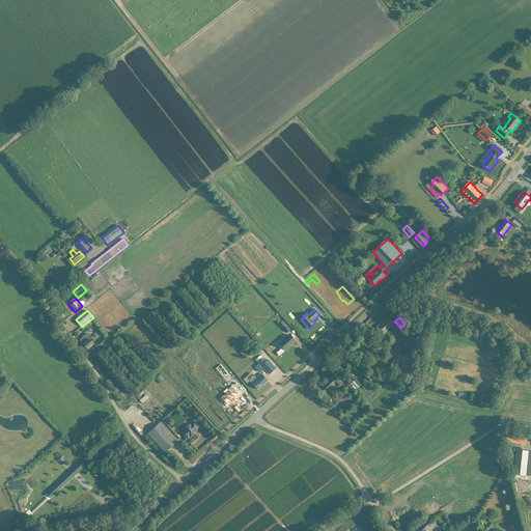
[(380,325),(378,327),(381,331),(384,334),(387,337),(398,326),(396,323),(394,325),(392,322),(388,318),(382,325),(380,325)]
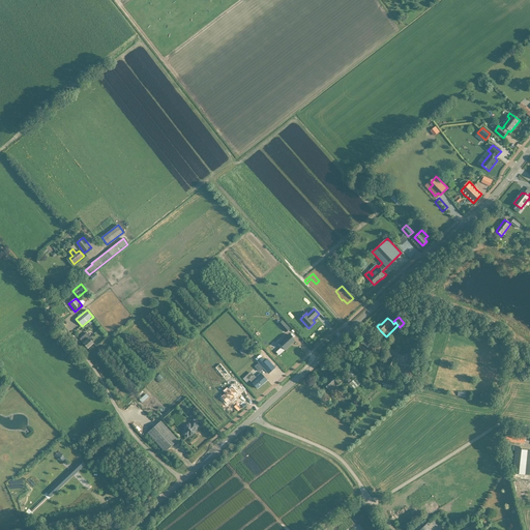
[(278,324),(286,332),(290,328),(283,321),(278,324)]
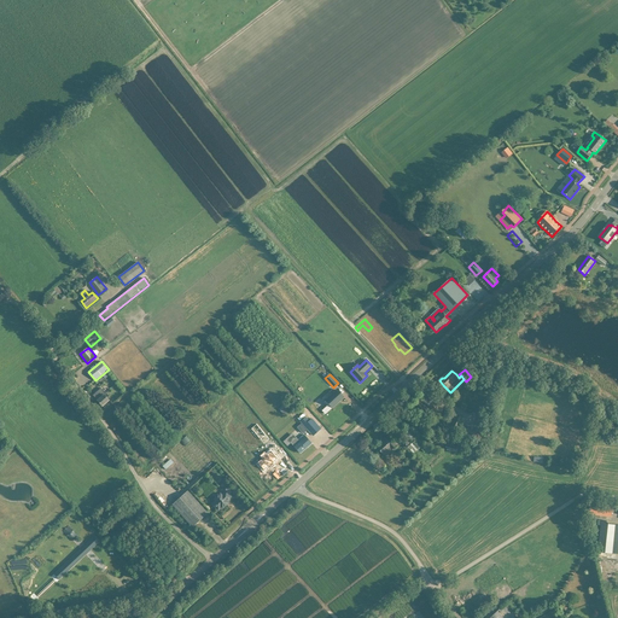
[(101,389),(93,395),(103,406),(110,400),(105,395),(106,394),(101,389)]
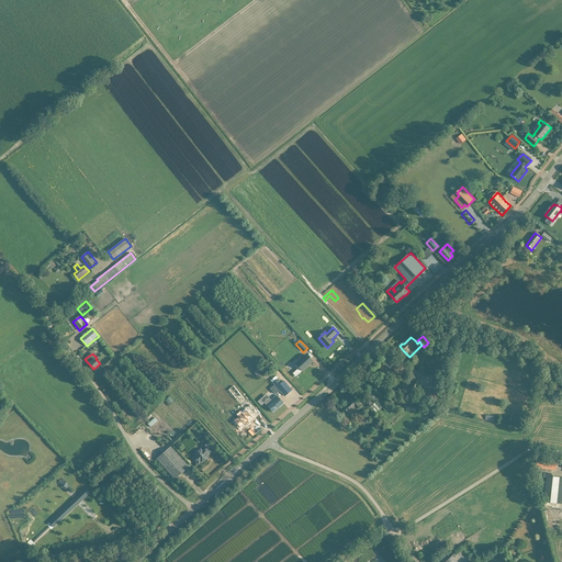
[(298,369),(293,373),(296,377),(302,371),(302,370),(303,371),(313,361),(307,355),(296,363),(296,364),(295,366),(298,369)]
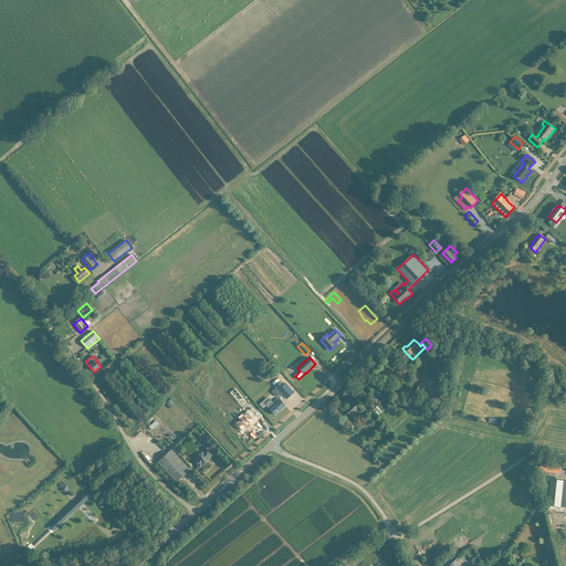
[(419,380),(413,390),(419,392),(423,383),(419,380)]
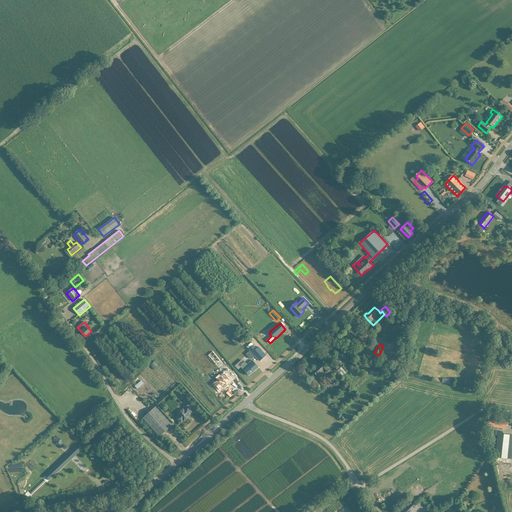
[(249,349),(251,350),(246,354),(251,359),(255,355),(260,361),(266,355),(258,347),(256,349),(253,345),(249,349)]
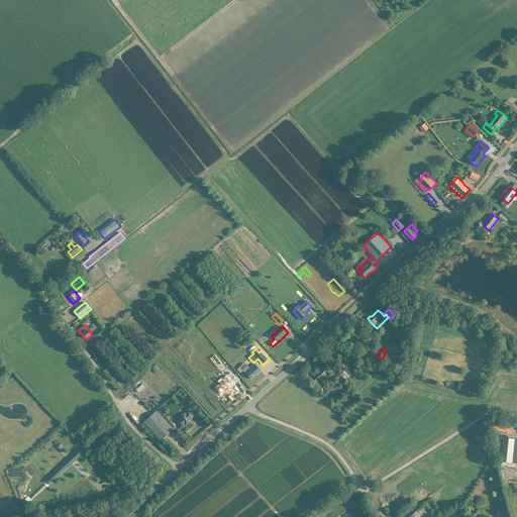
[(214,354),(210,358),(218,368),(222,364),(214,354)]
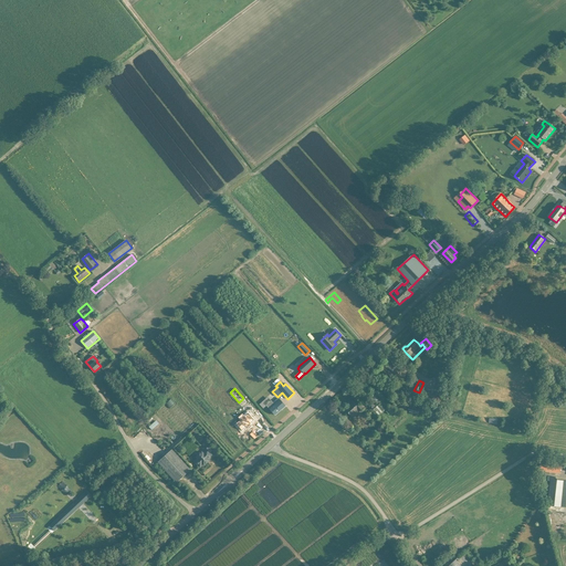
[(425,391),(421,398),(430,401),(433,395),(425,391)]
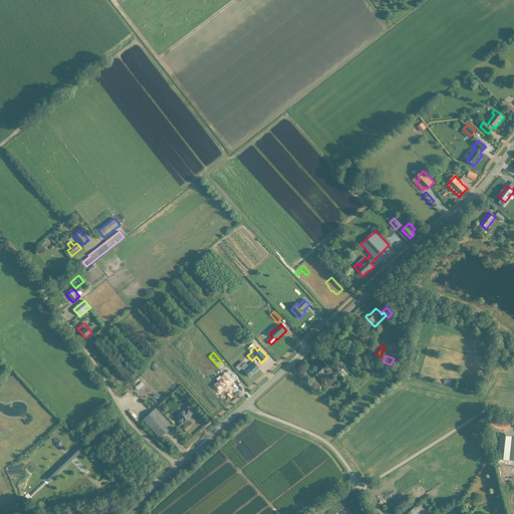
[(313,371),(319,377),(321,380),(324,376),(322,374),(325,372),(325,373),(329,369),(322,361),(318,365),(319,366),(313,371)]
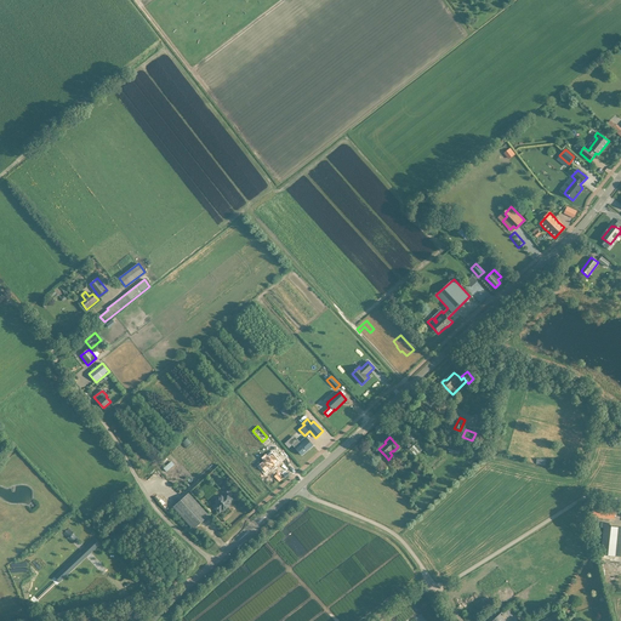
[(292,444),(302,456),(313,445),(306,438),(300,443),(297,439),(292,444)]
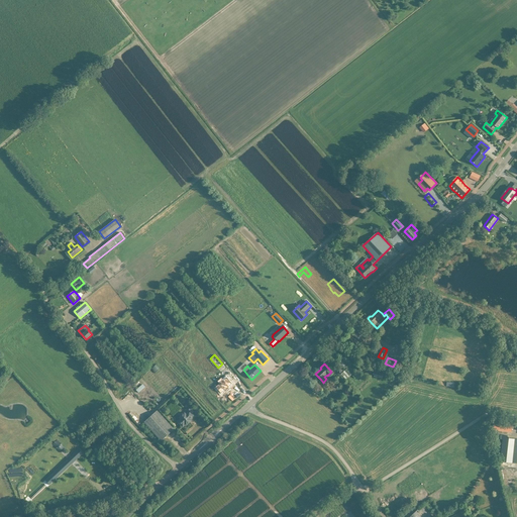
[(339,375),(342,371),(336,365),(333,368),(339,375)]
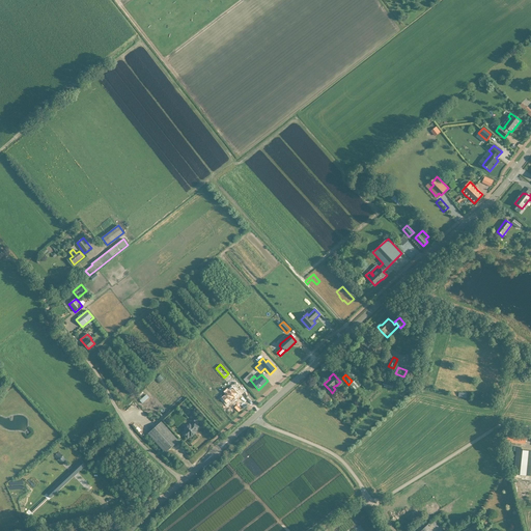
[(372,374),(370,379),(373,381),(381,384),(382,382),(383,379),(372,374)]
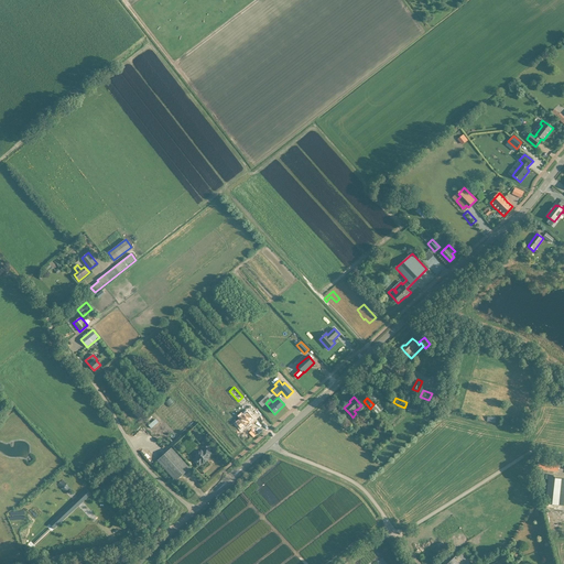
[(169,405),(163,410),(173,423),(179,419),(169,405)]
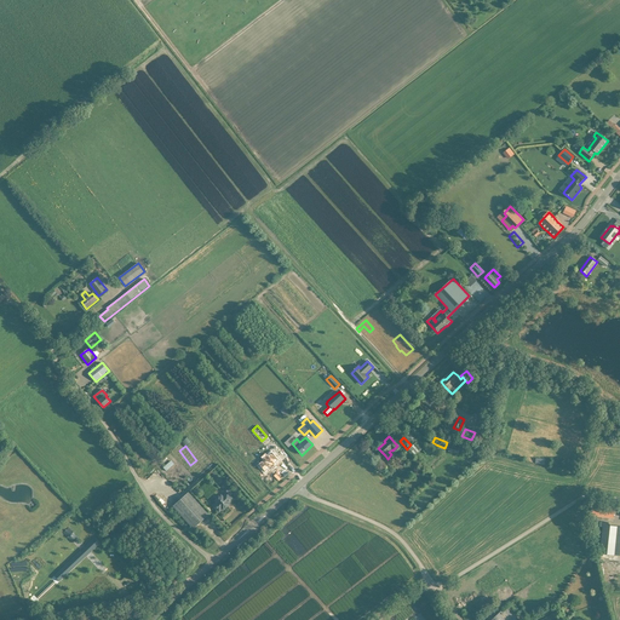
[(264,461),(260,465),(265,472),(270,469),(271,469),(271,468),(274,465),(275,466),(275,465),(275,464),(280,460),(273,453),(268,457),(267,454),(262,459),(264,461)]
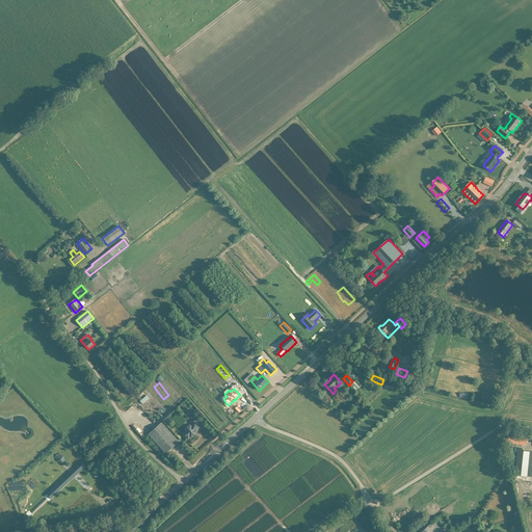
[(185,431),(183,433),(188,440),(191,436),(192,437),(195,434),(196,432),(201,428),(197,425),(200,424),(194,419),(191,422),(193,424),(190,426),(189,425),(186,428),(185,429),(186,430),(185,431)]
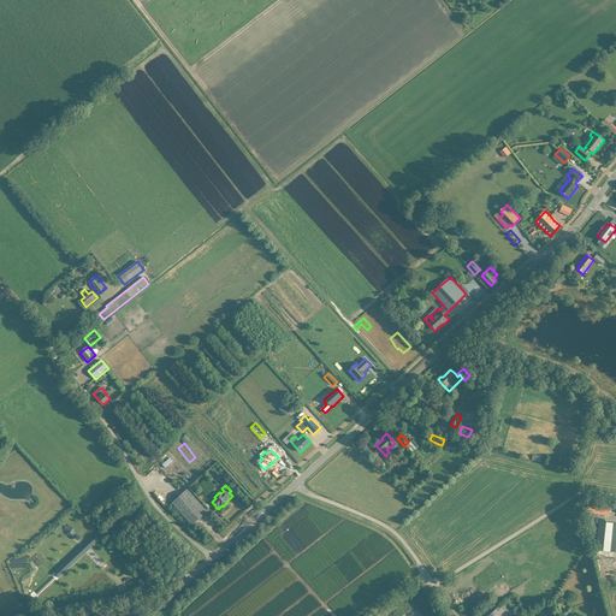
[(172,503),(193,526),(207,511),(188,490),(172,503)]
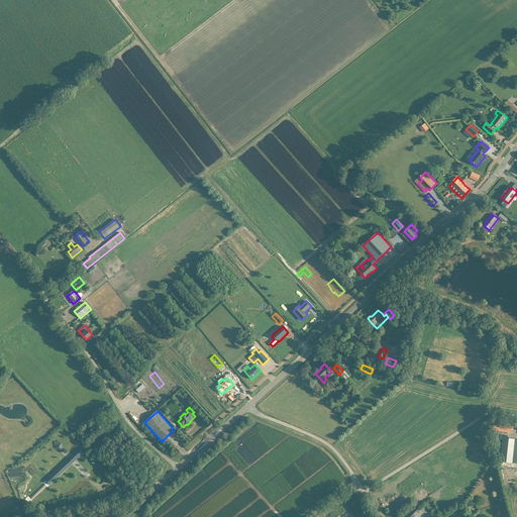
[(488,419),(488,422),(490,422),(489,430),(490,432),(501,434),(502,431),(511,432),(512,424),(494,423),(495,419),(488,419)]
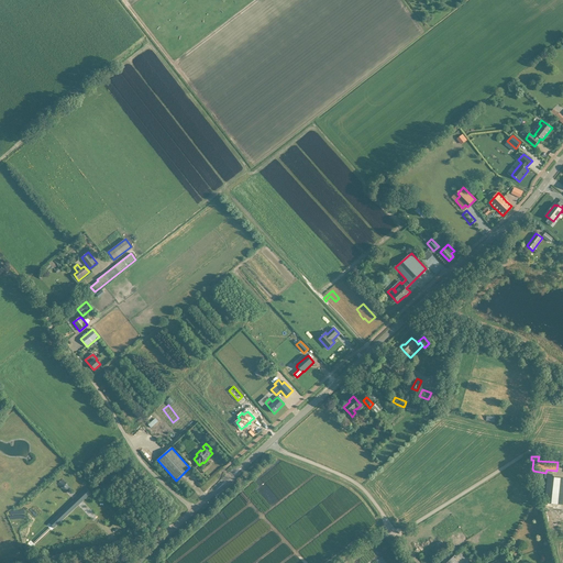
[(548,474),(548,479),(544,503),(562,505),(562,478),(552,477),(553,475),(548,474)]
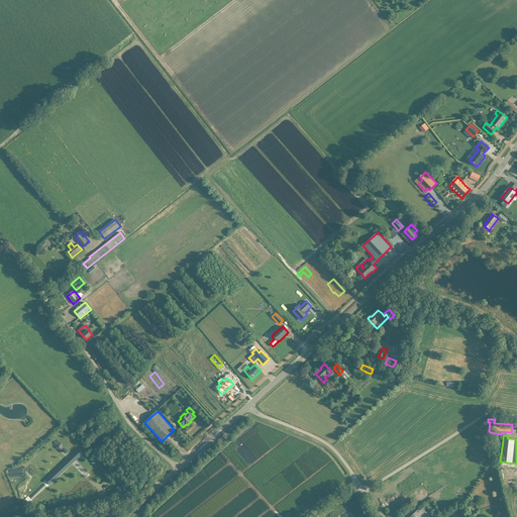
[(59,440),(56,443),(64,452),(68,449),(59,440)]
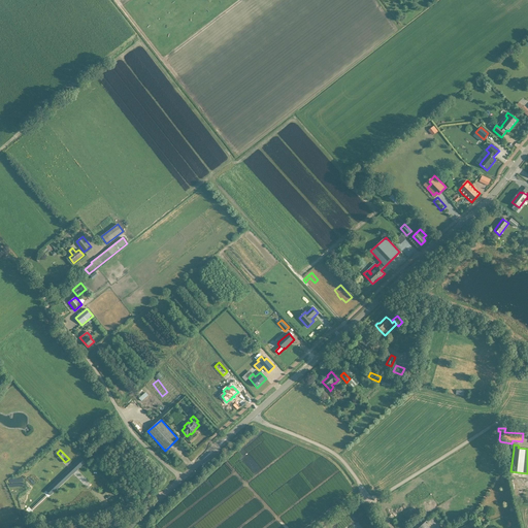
[(86,463),(80,458),(73,465),(77,470),(86,463)]
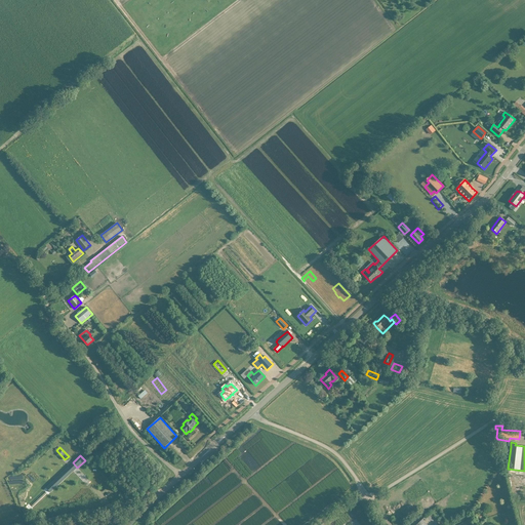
[(69,467),(46,488),(50,492),(73,471),(69,467)]
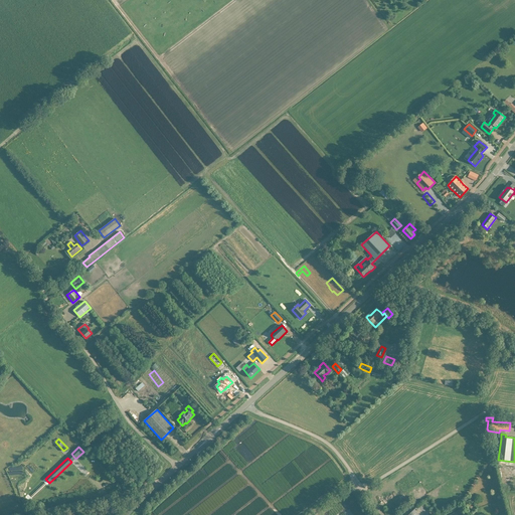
[(428,514),(421,506),(417,508),(416,507),(407,514),(428,514)]
